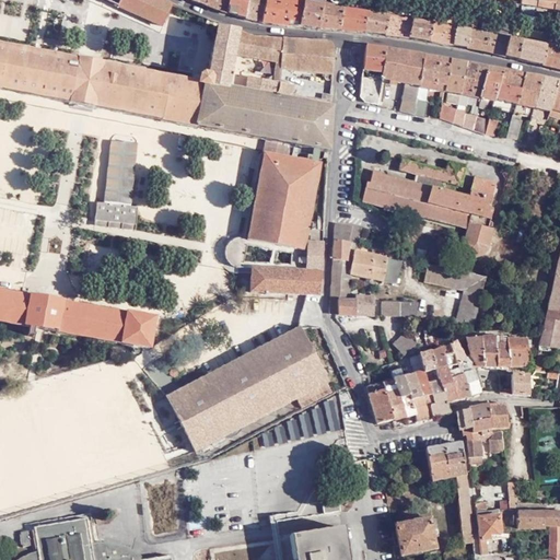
[(182,7),(166,0),(107,0),(162,25),(167,12),(178,16),(182,7)]
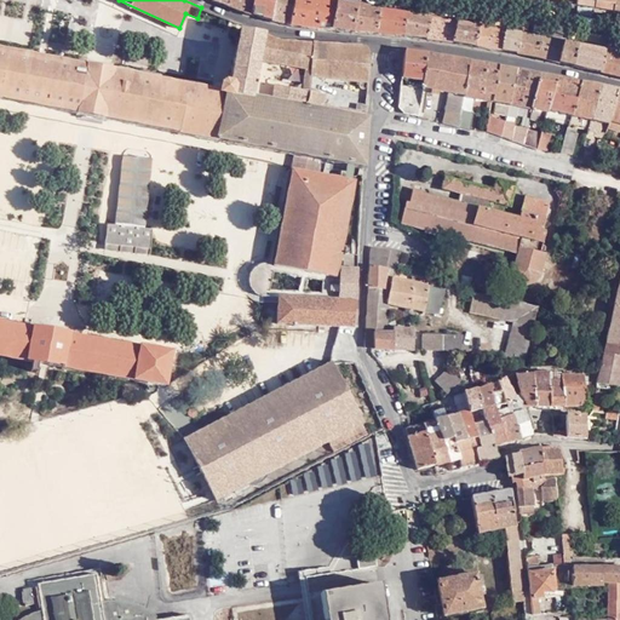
[(227,0),(227,5),(251,13),(253,0),(227,0)]
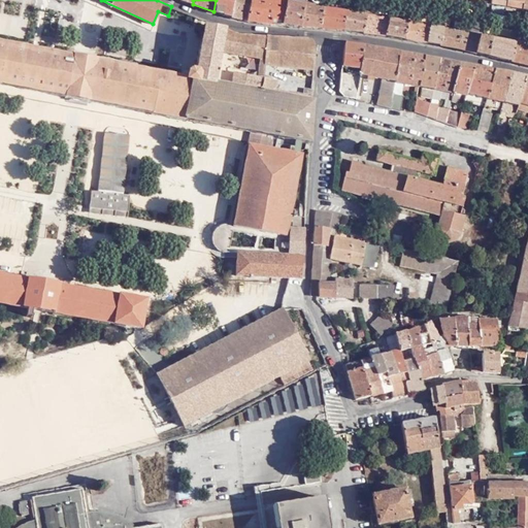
[(216,0),(213,11),(230,17),(233,0),(216,0)]
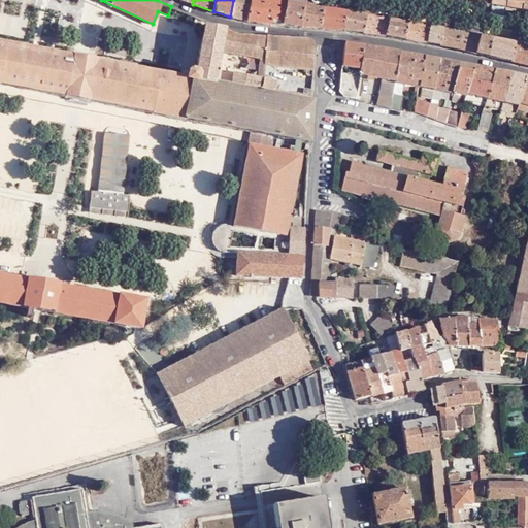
[(233,0),(230,17),(248,21),(250,0),(233,0)]
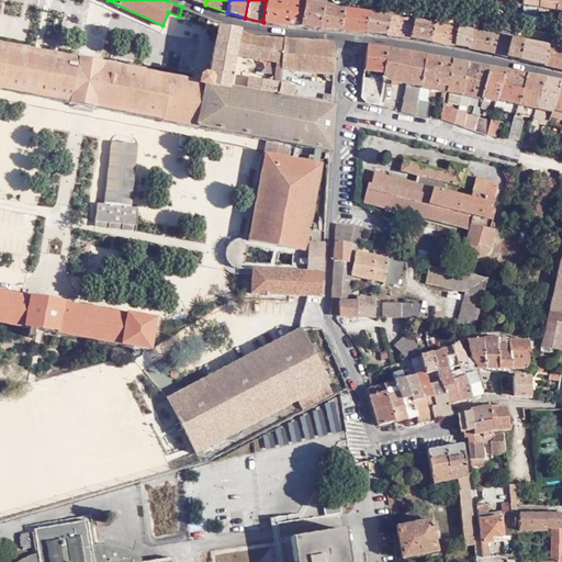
[(266,0),(263,22),(301,25),(305,1),(295,0),(266,0)]
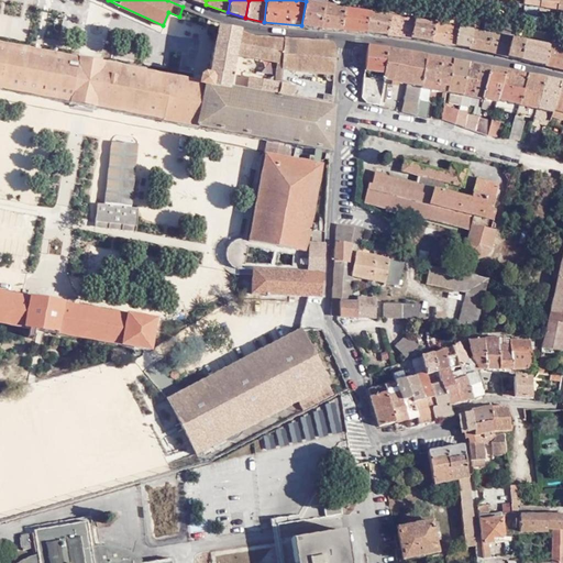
[(539,0),(539,7),(555,10),(556,0),(539,0)]
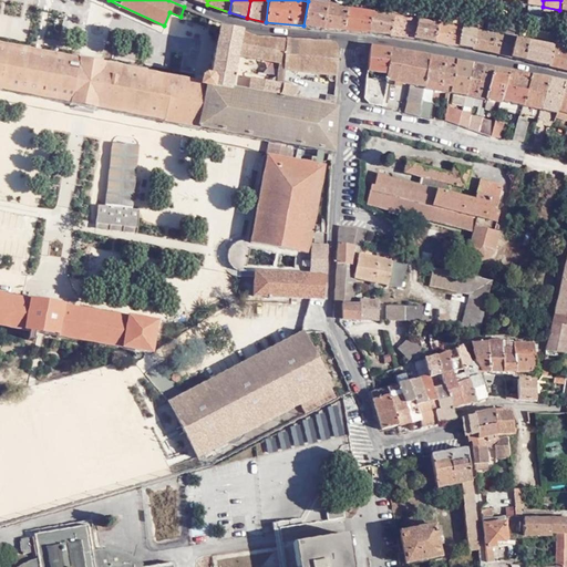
[(303,26),(322,28),(327,4),(308,1),(303,26)]
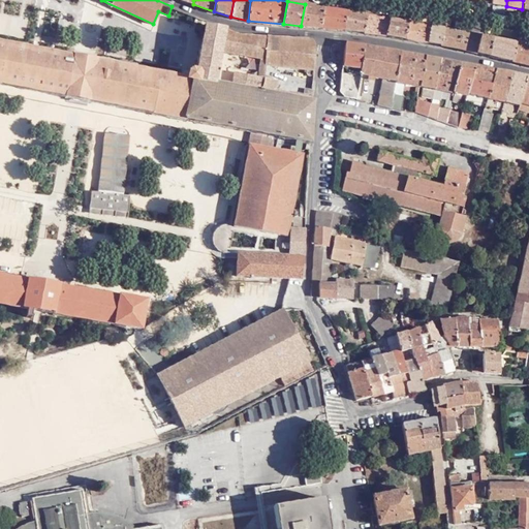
[(301,26),(320,27),(323,7),(305,4),(301,26)]
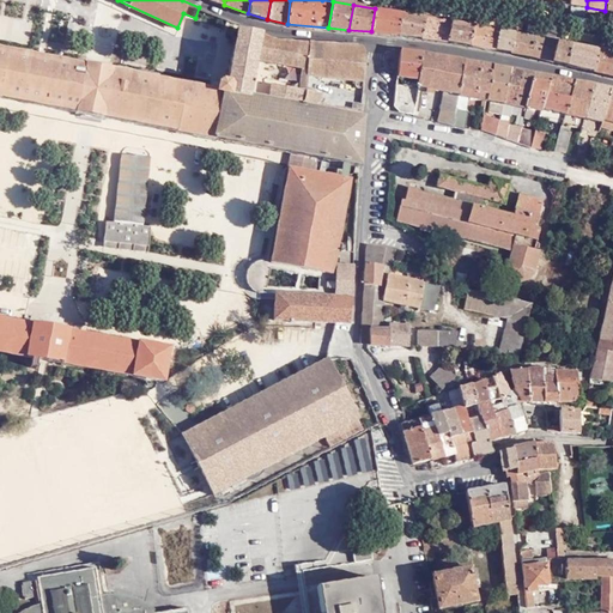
[(226,18),(199,7),(195,18),(223,28),(226,18)]
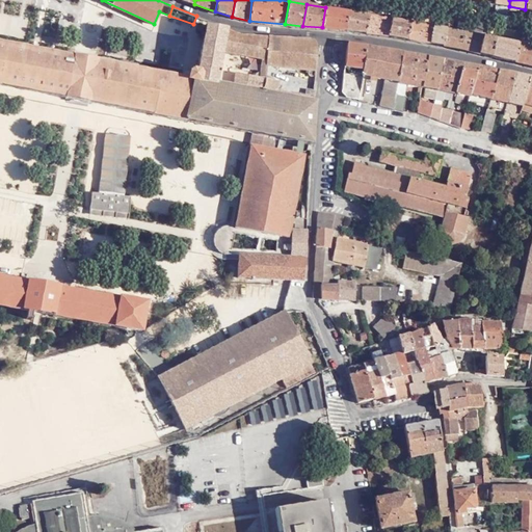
[(327,28),(346,29),(348,11),(330,8),(325,7),(322,27),(327,28)]
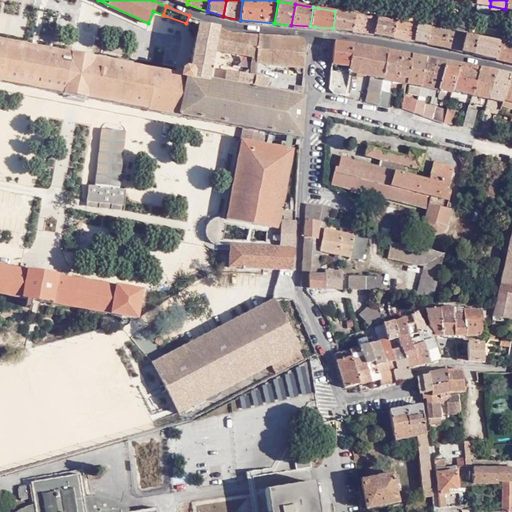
[(333,28),(352,31),(355,15),(335,11),(333,28)]
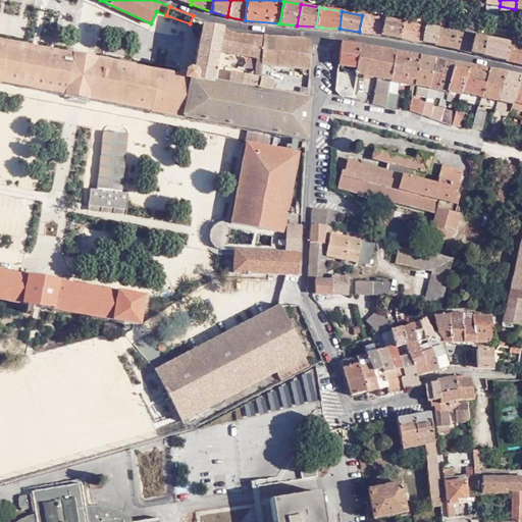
[(359,32),(381,35),(383,18),(362,15),(359,32)]
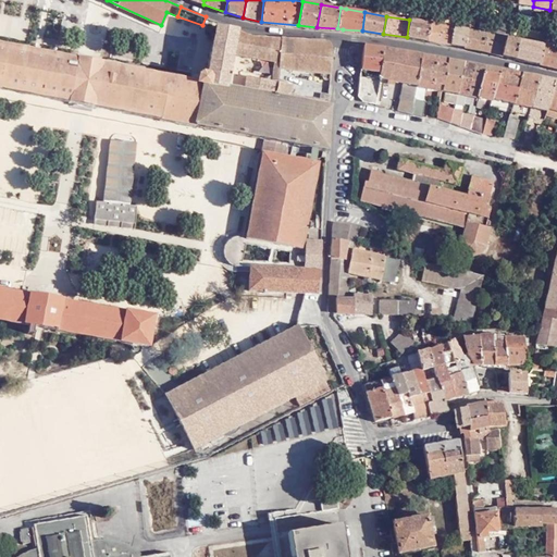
[(279,67),(331,73),(332,48),(330,41),(254,35),(211,19),(209,24),(214,26),(206,74),(201,73),(198,76),(197,82),(102,63),(102,62),(78,58),(77,59),(0,44),(0,87),(70,100),(71,102),(94,107),(95,106),(161,119),(161,120),(196,126),(196,125),(267,138),(282,141),(325,150),(329,108),(288,99),(276,97),(277,82),(279,74),(273,73),(272,76),(271,81),(247,75),(245,90),(226,87),(232,52),(273,62),(273,67),(279,67)]
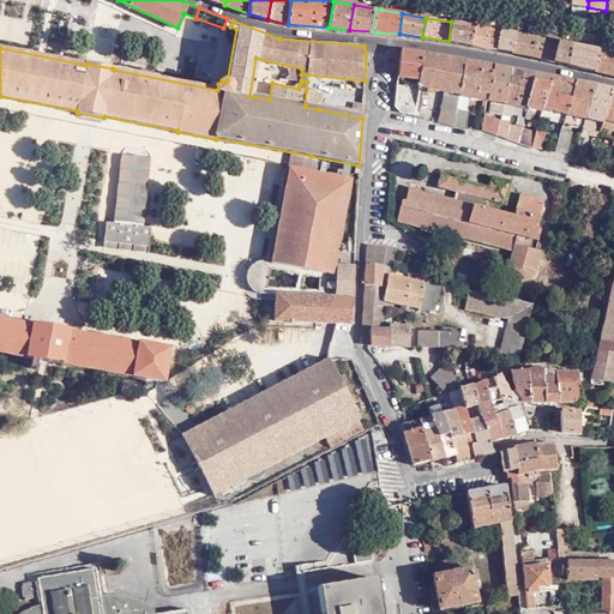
[(449,41),(470,44),(473,25),(451,22),(449,41)]
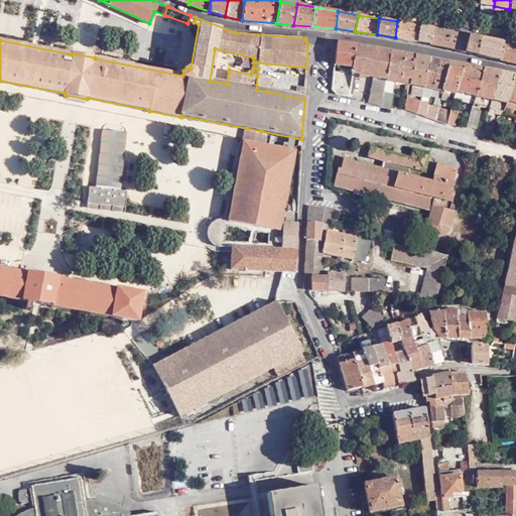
[(395,37),(416,41),(419,25),(397,21),(395,37)]
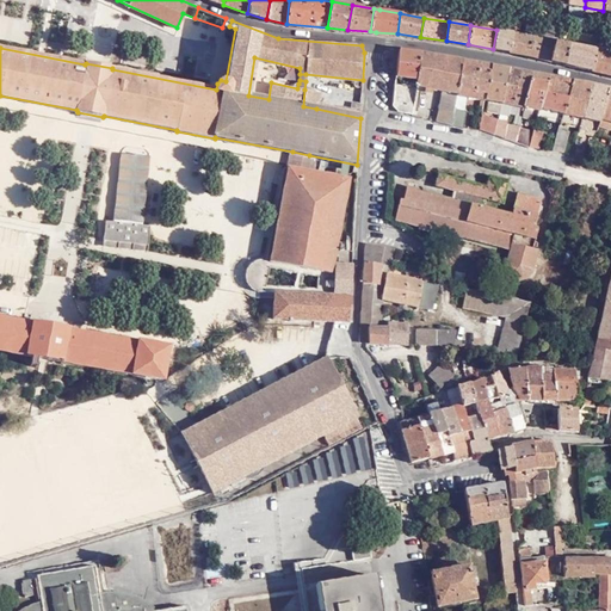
[(493,49),(507,51),(511,32),(497,30),(493,49)]
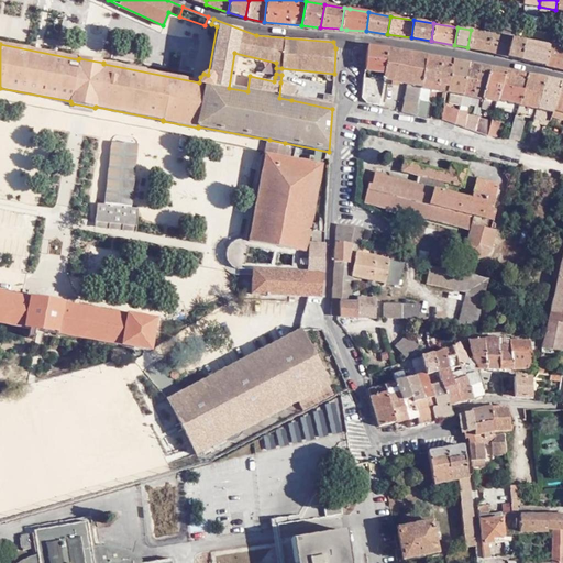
[(467,47),(487,52),(490,34),(471,30),(467,47)]
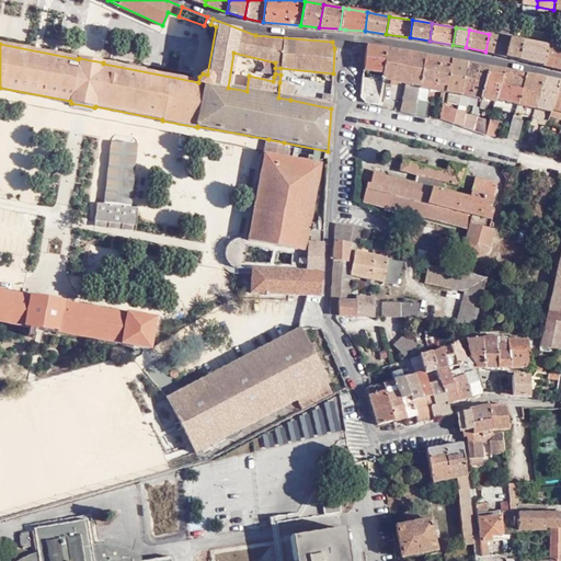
[(485,52),(505,56),(508,38),(489,34),(485,52)]
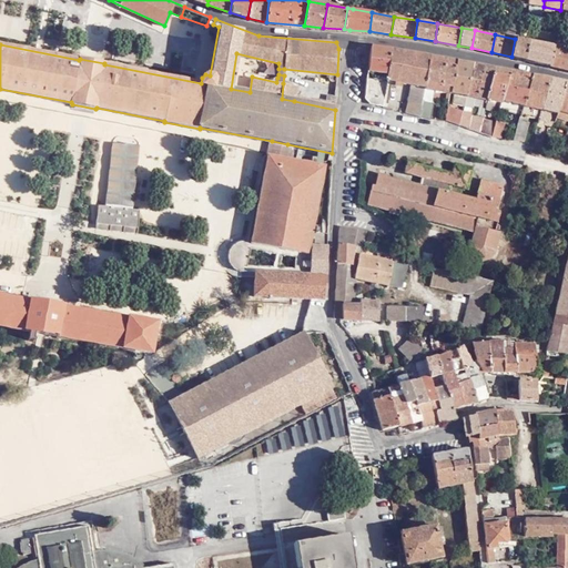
[(511,57),(525,60),(528,42),(515,39),(511,57)]
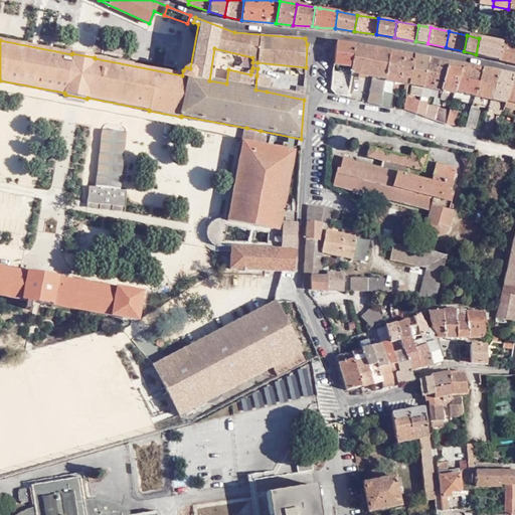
[(476,54),(497,59),(501,43),(479,38),(476,54)]
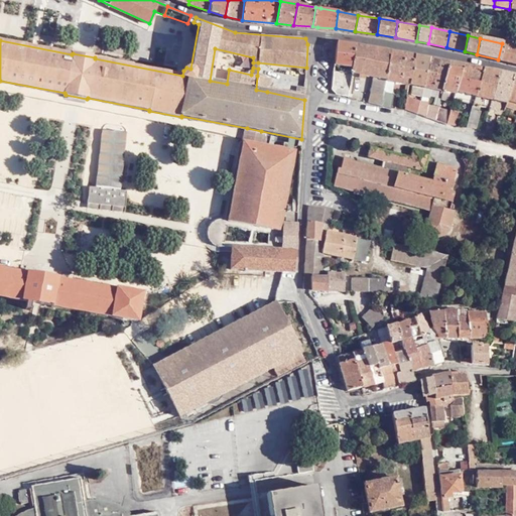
[(339,41),(334,88),(338,93),(349,95),(353,71),(356,43),(339,41)]
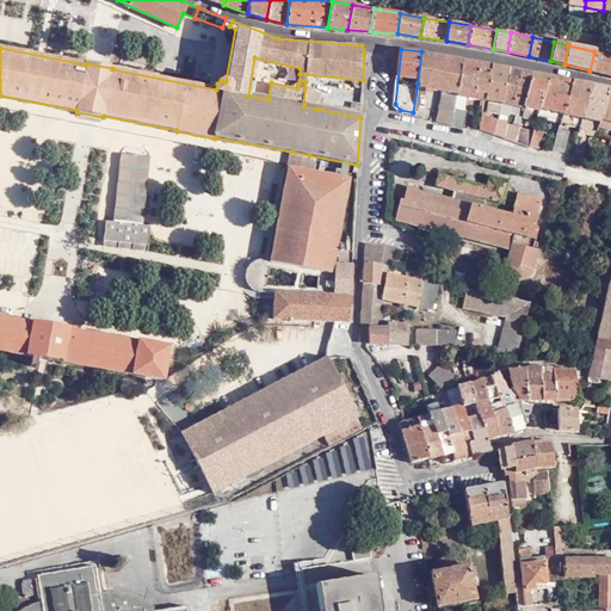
[(421,51),(418,84),(444,90),(457,92),(462,60),(421,51)]
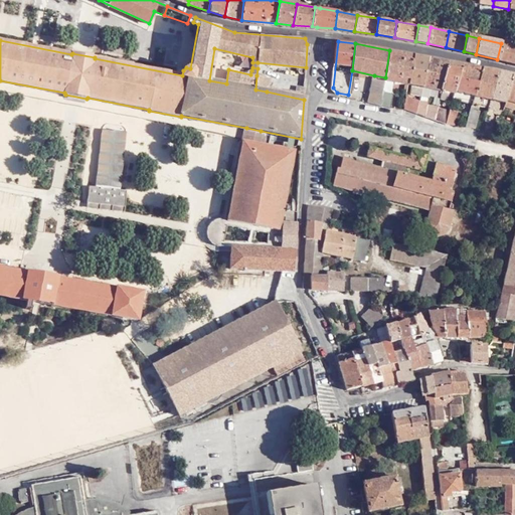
[(497,59),(514,63),(514,45),(501,43),(497,59)]
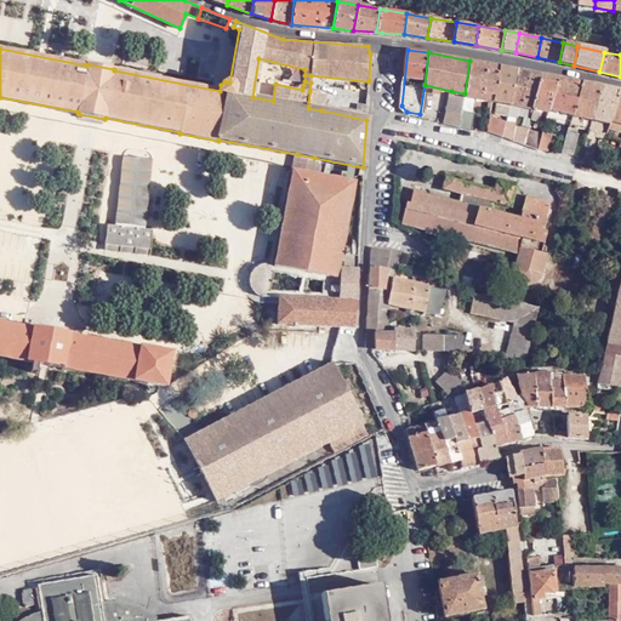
[(493,101),(500,66),(469,61),(465,93),(462,113),(461,121),(473,125),(476,112),(472,112),(476,97),(493,101)]
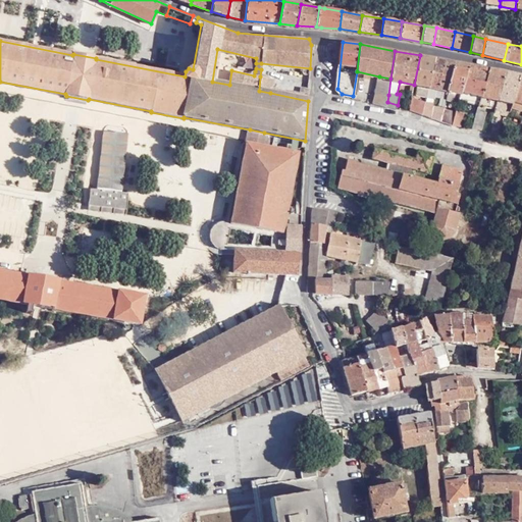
[(414,85),(428,88),(434,58),(420,55),(414,85)]
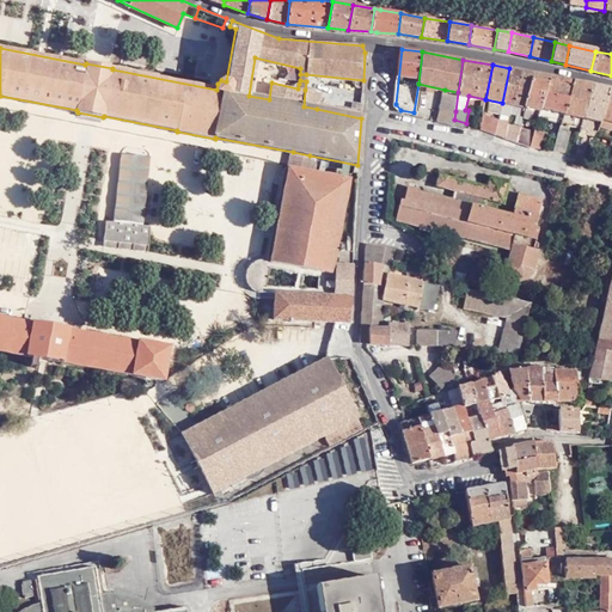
[(502,103),(513,104),(521,71),(509,68),(502,103)]
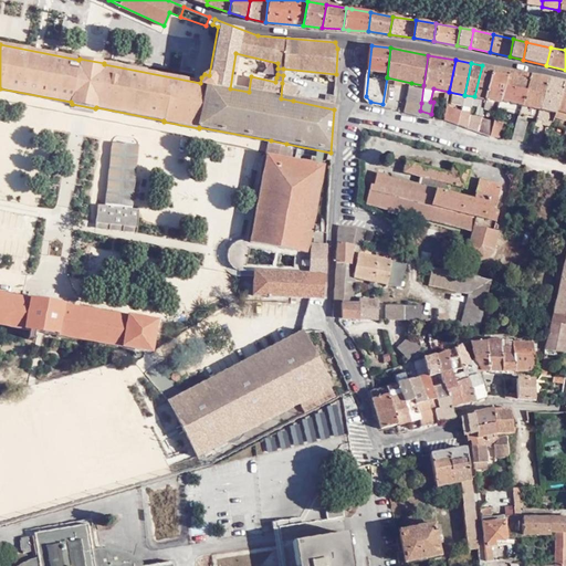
[(474,96),(484,98),(493,67),(482,65),(474,96)]
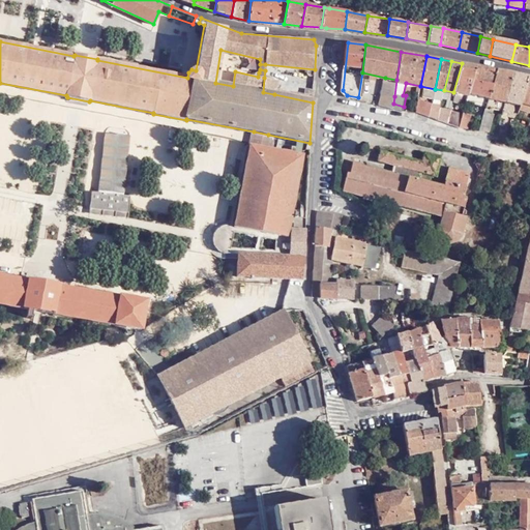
[(455,93),(467,95),(471,82),(475,66),(462,63),(453,92),(455,93)]
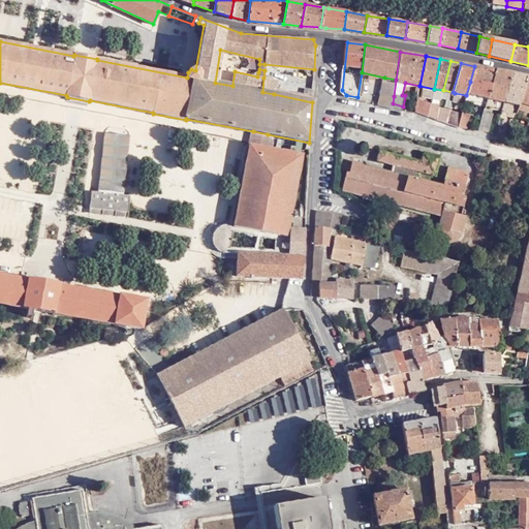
[(491,86),(495,70),(480,67),(474,66),(470,82),(491,86)]
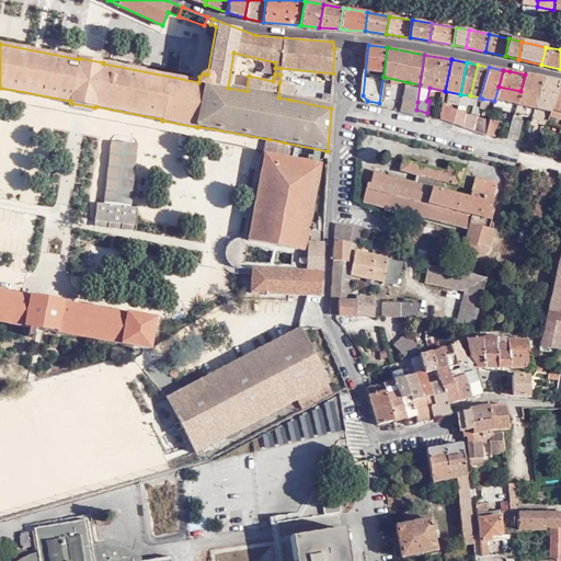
[(514,112),(531,116),(535,107),(542,78),(528,75),(524,94),(519,94),(514,112)]
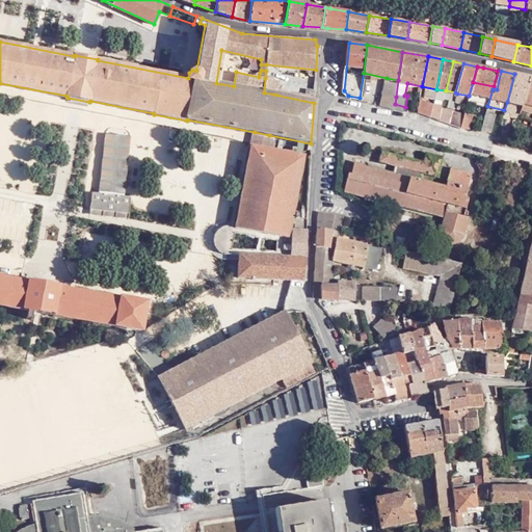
[(507,102),(522,105),(530,77),(514,74),(507,102)]
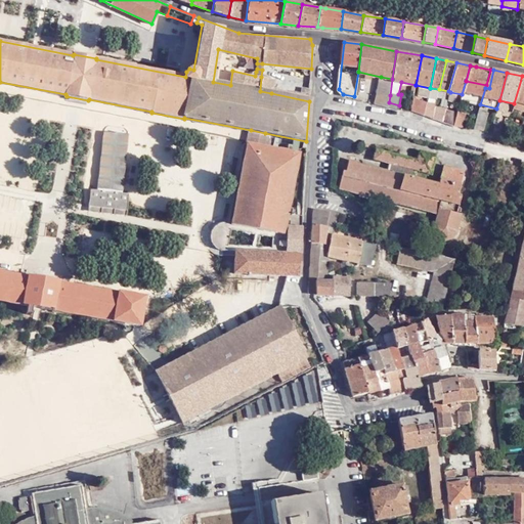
[(518,107),(523,111),(523,76),(522,76),(514,103),(514,104),(518,107)]
